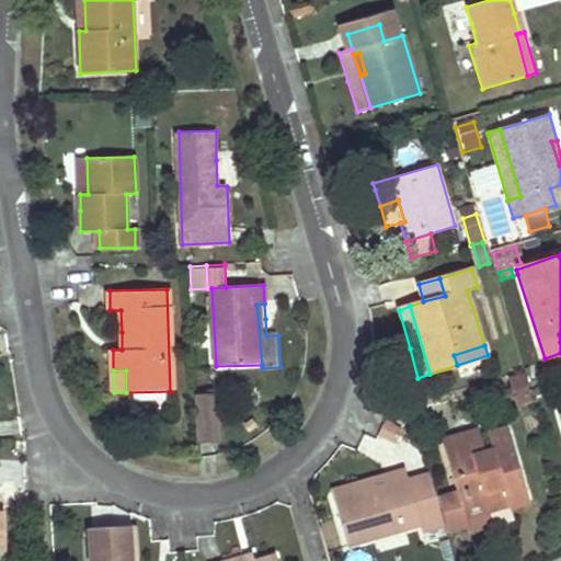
[(529,395),(524,375),(511,379),(516,398),(529,395)]
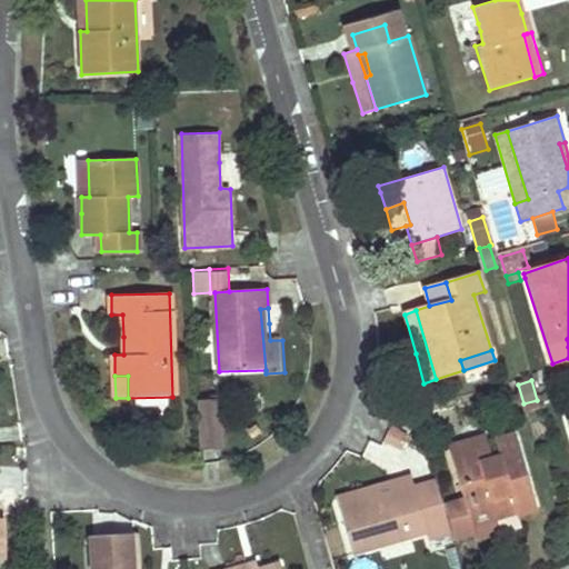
[(539,408),(537,400),(523,403),(525,411),(539,408)]
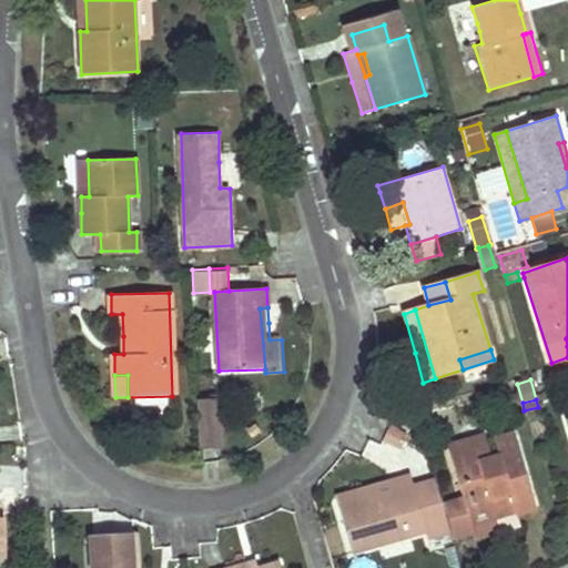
[(198,407),(199,447),(219,447),(217,406),(198,407)]
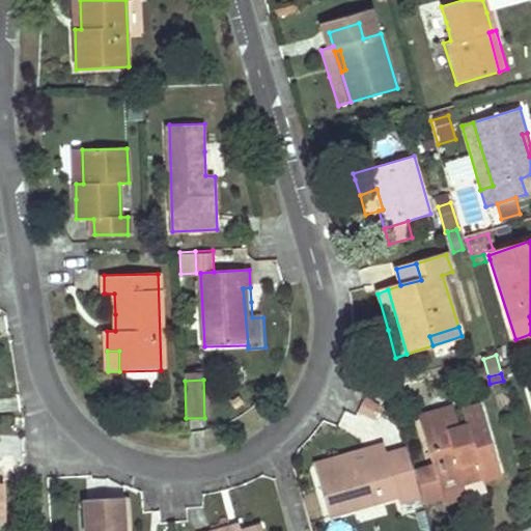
[(362,406),(379,413),(382,407),(375,403),(378,398),(367,394),(362,406)]
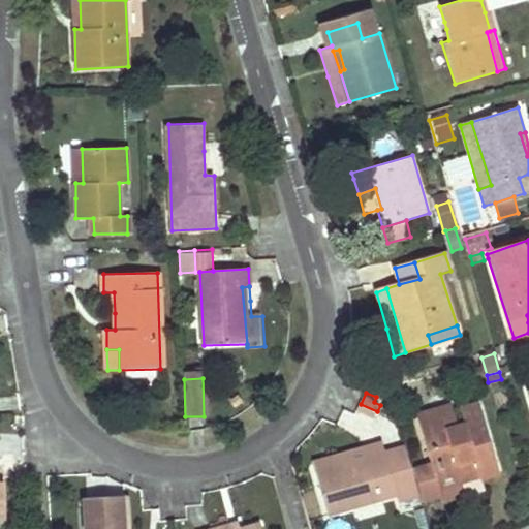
[(438,493),(437,488),(462,481),(460,473),(478,468),(480,478),(499,473),(478,403),(462,408),(465,423),(458,425),(445,428),(439,408),(430,410),(416,414),(430,463),(412,467),(421,498),(438,493)]
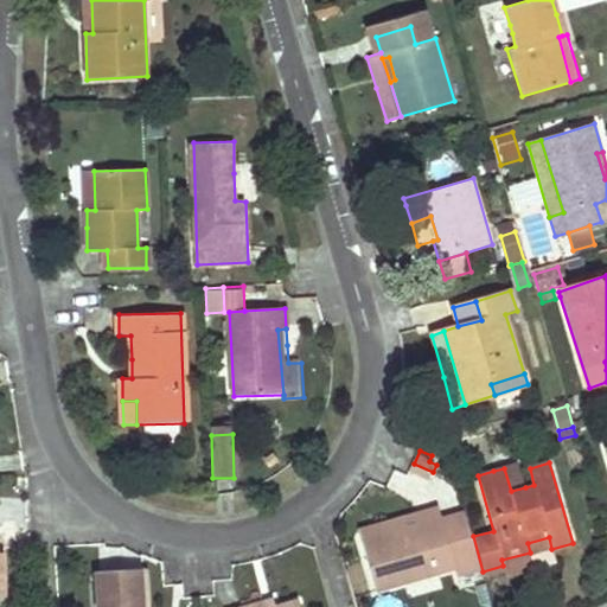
[(410,471),(430,480),(433,472),(414,464),(410,471)]
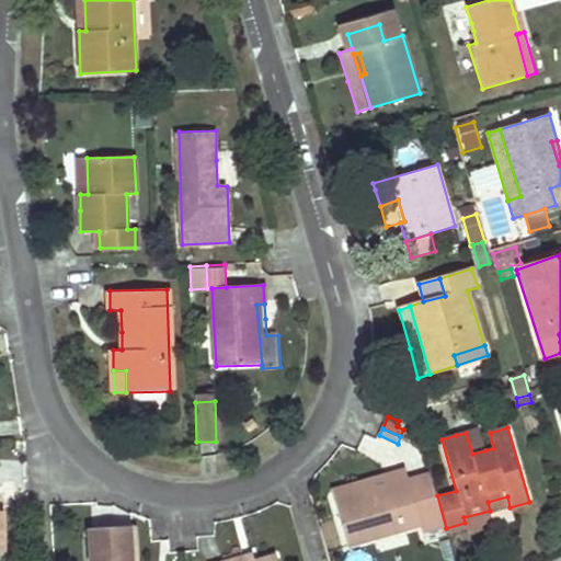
[(480,428),(466,433),(472,454),(485,450),(480,428)]
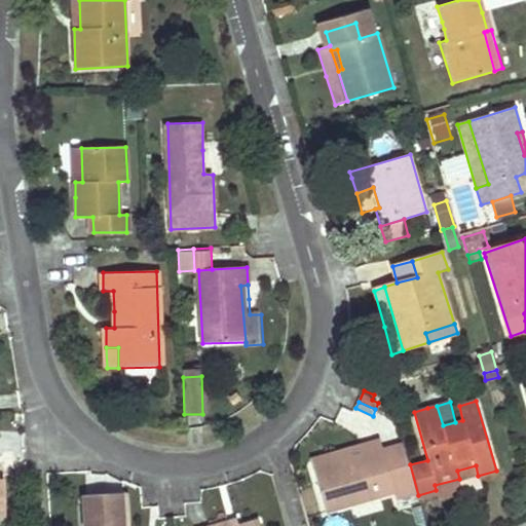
[(316,466),(384,448),(382,439),(333,452),(314,457),(316,466)]
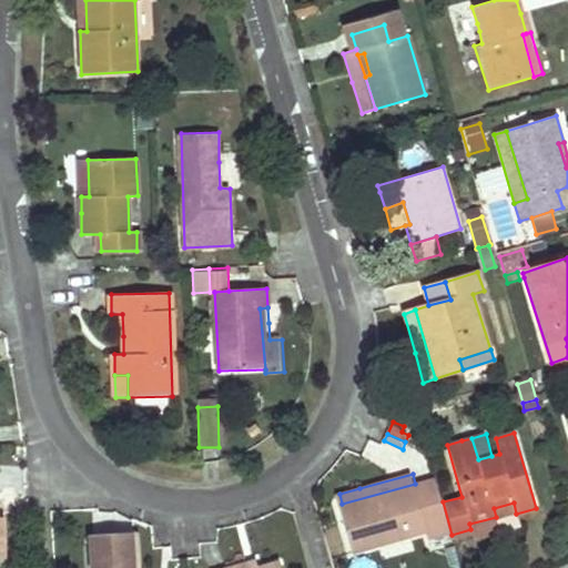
[(429,530),(430,538),(448,534),(434,479),(415,484),(342,504),(355,550),(429,530)]
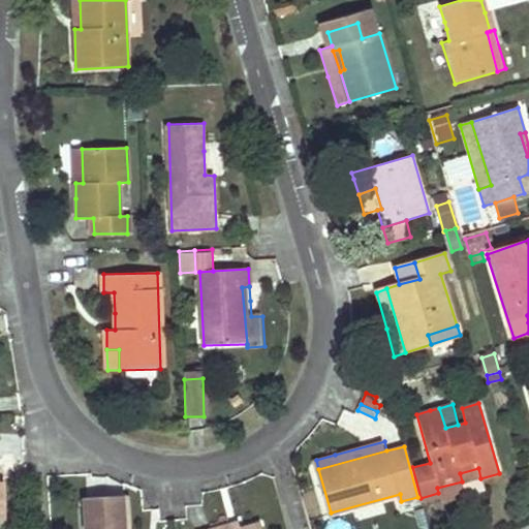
[(480,478),(478,468),(460,473),(462,481),(437,488),(438,493),(439,499),(484,488),(480,478)]
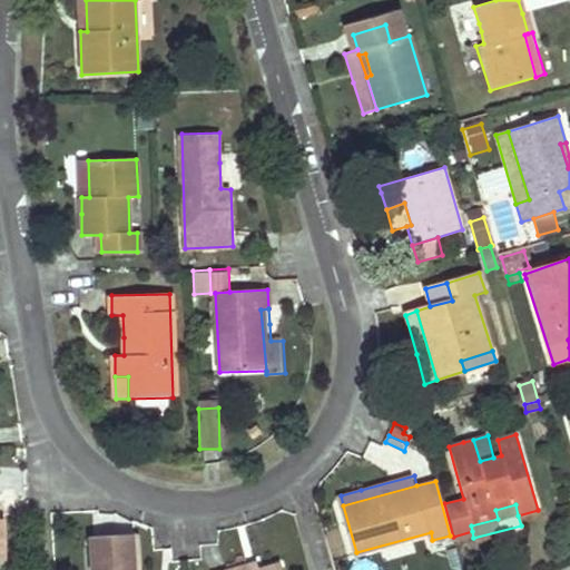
[(139,569),(137,536),(123,537),(105,537),(106,569),(139,569)]
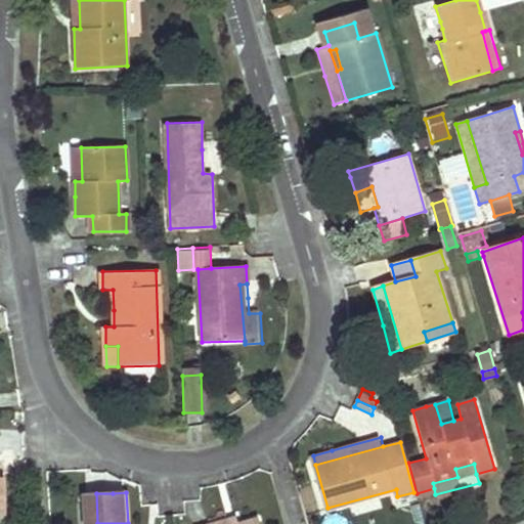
[(97,523),(96,493),(82,494),(83,523),(97,523)]
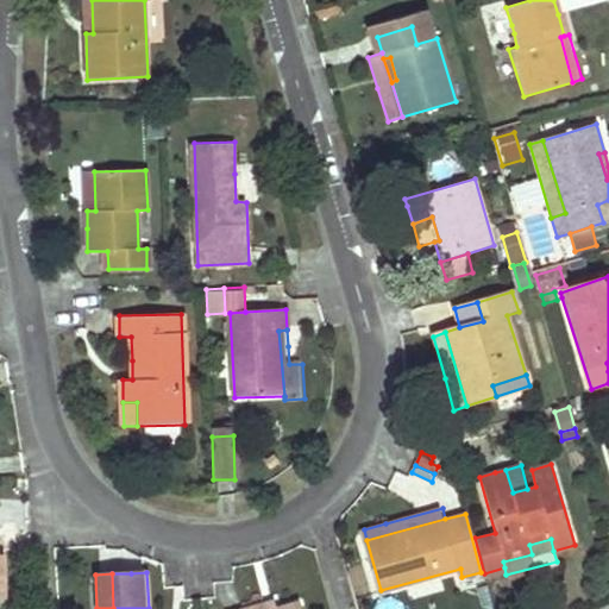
All buildings are outlined.
